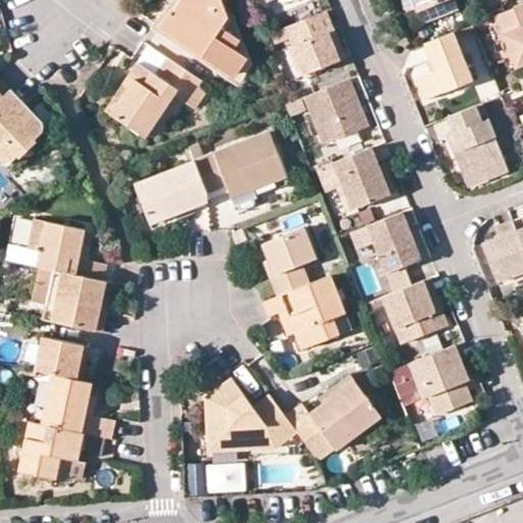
[(171,11),(175,11),(182,0),(173,0),(152,24),(159,28),(171,11)]
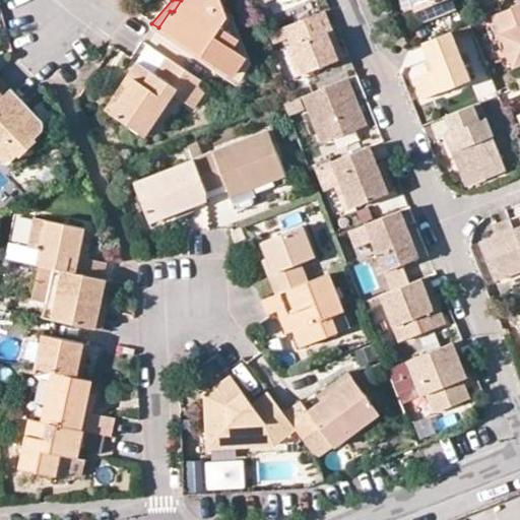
[(181,0),(174,11),(170,11),(158,27),(201,57),(228,18),(220,0),(181,0)]
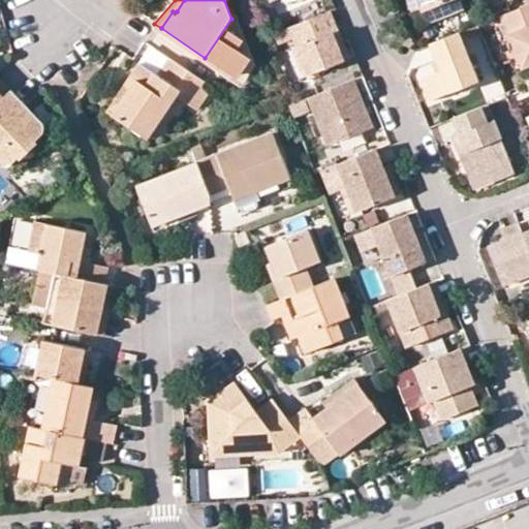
[(423,25),(460,9),(456,0),(403,0),(408,13),(416,10),(423,25)]
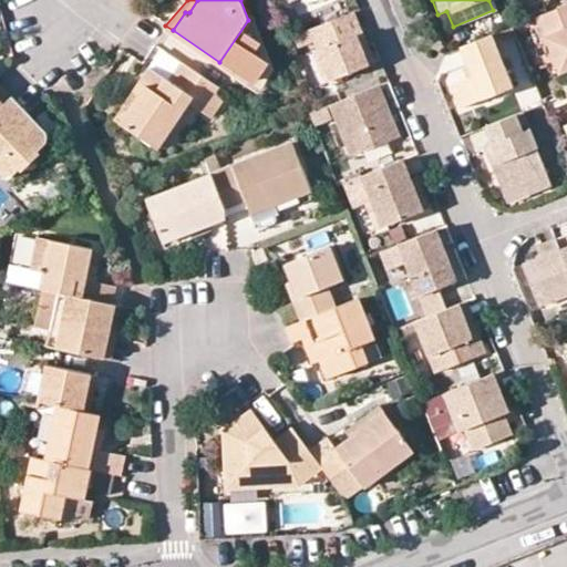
[(566,1),(533,16),(556,73),(566,68),(566,1)]
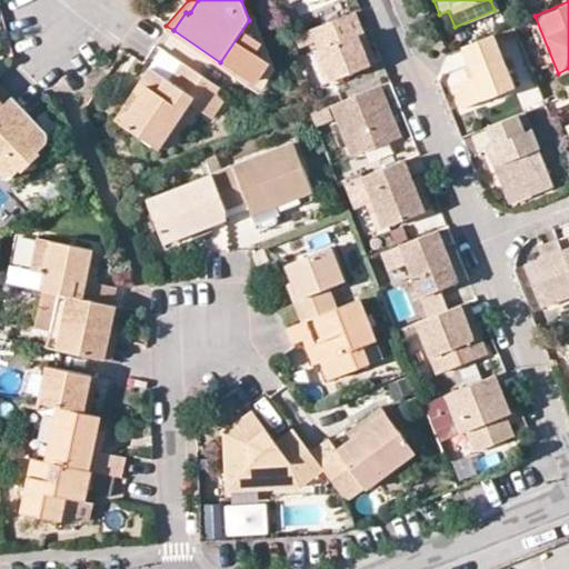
[(358,28),(351,11),(309,28),(329,78),(371,61),(366,48),(360,48),(355,35),(358,28)]
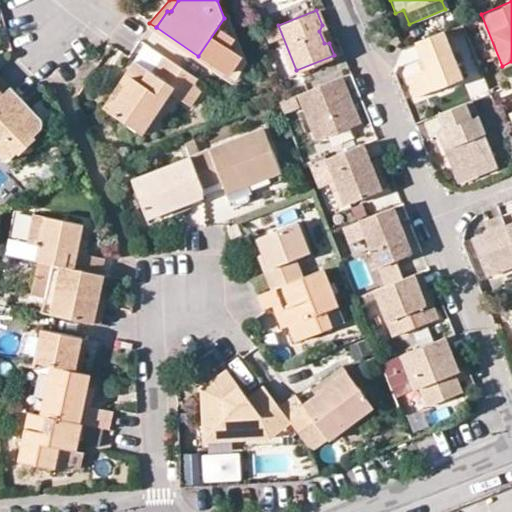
[(238,53),(224,18),(198,56),(224,74),(238,53)]
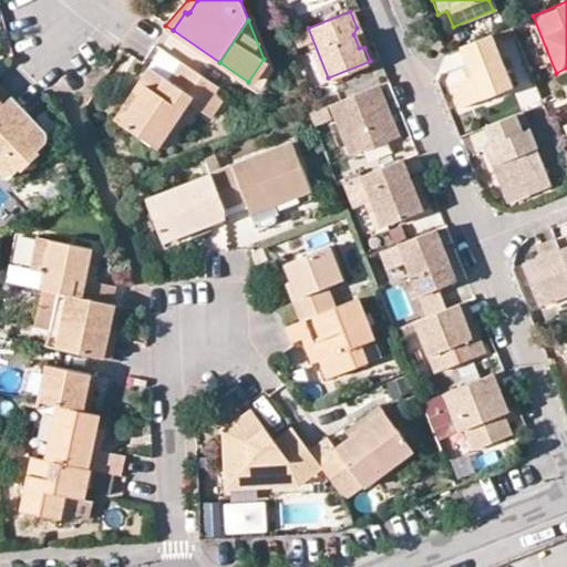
[(357,28),(353,34),(359,48),(364,48),(357,28)]
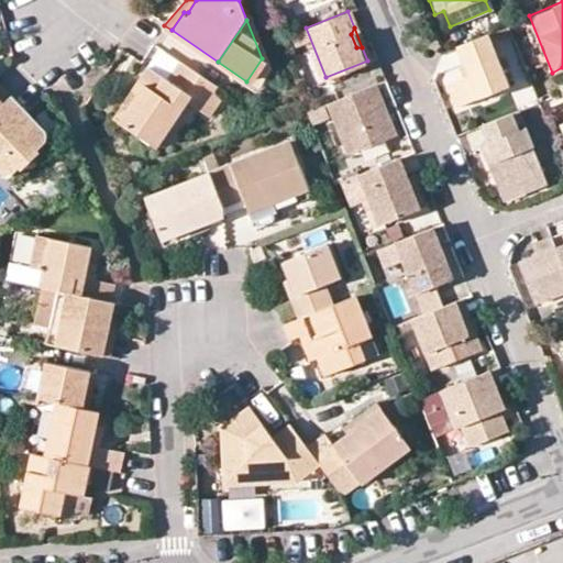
[(452,107),(504,86),(483,34),(452,45),(464,75),(442,83),(452,107)]
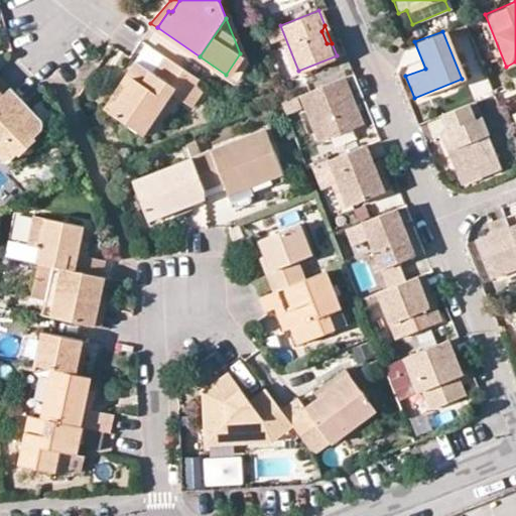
[(110,112),(142,134),(171,94),(191,108),(208,86),(165,56),(154,74),(137,61),(127,75),(133,80),(110,112)]
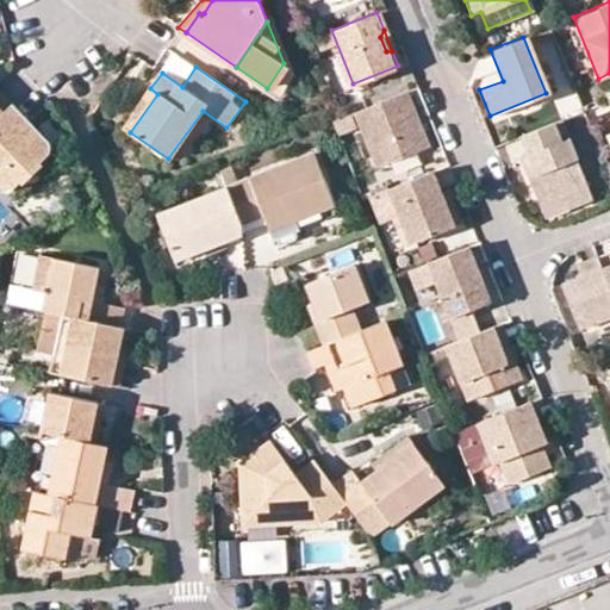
[(123,129),(130,132),(157,94),(150,88),(123,129)]
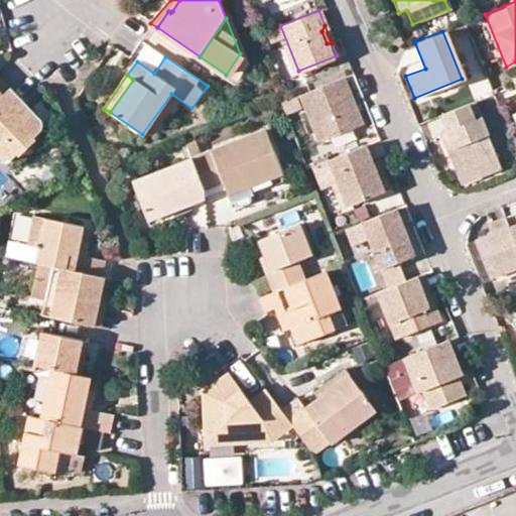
[(0,99),(3,96),(11,88),(0,77),(0,99)]
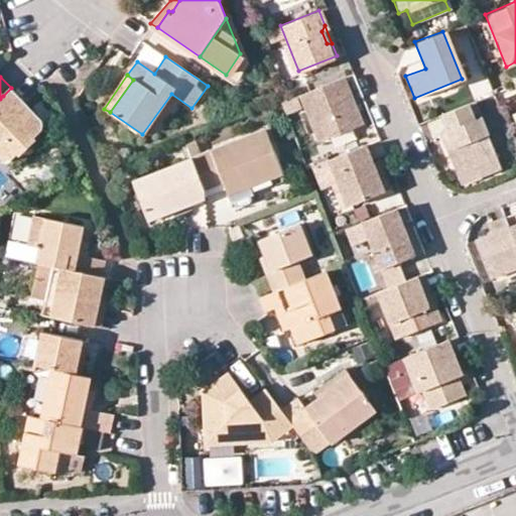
[(318,143),(360,125),(347,93),(342,78),(299,95),(318,143)]
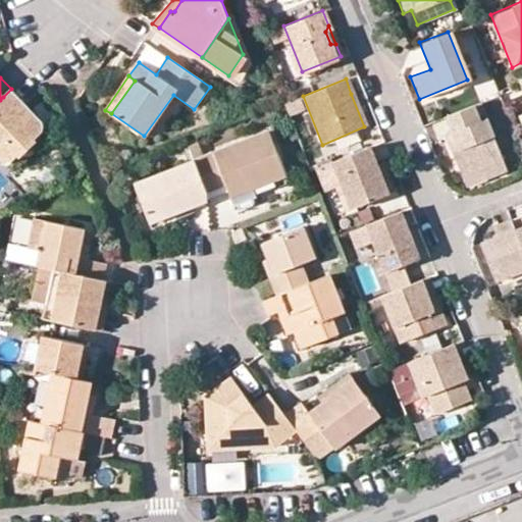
[(13,107),(20,100),(11,89),(3,97),(13,107)]
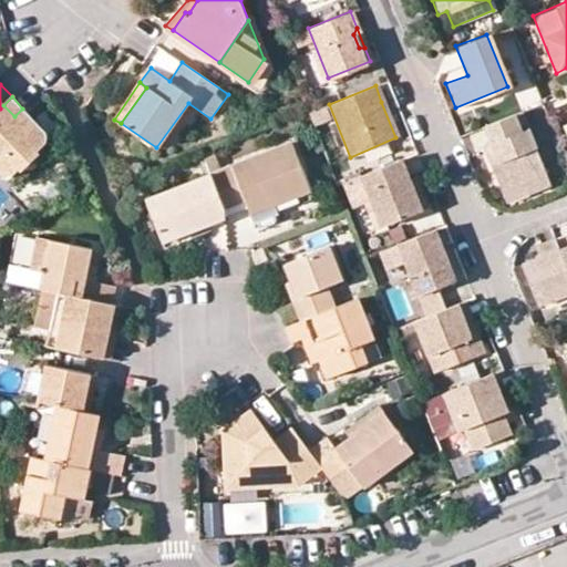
[(22,109),(14,116),(3,105),(0,109),(0,176),(3,177),(9,176),(13,174),(19,167),(23,169),(30,169),(34,165),(37,160),(34,153),(44,143),(45,137),(44,133),(41,129),(35,127),(28,129),(30,121),(29,116),(24,111),(22,109)]
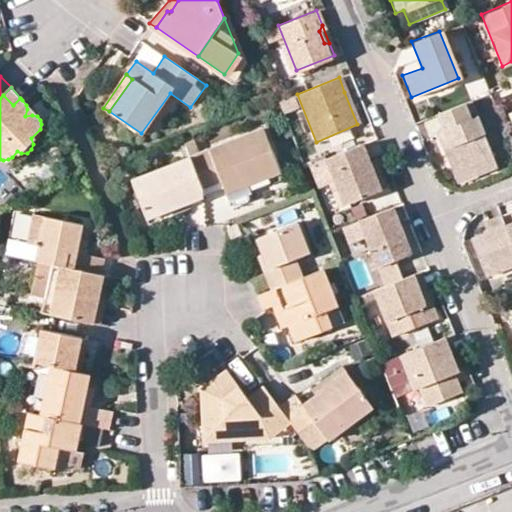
[(449,173),(490,157),(467,101),(434,114),(439,130),(433,132),(436,139),(442,136),(447,146),(440,149),(449,173)]
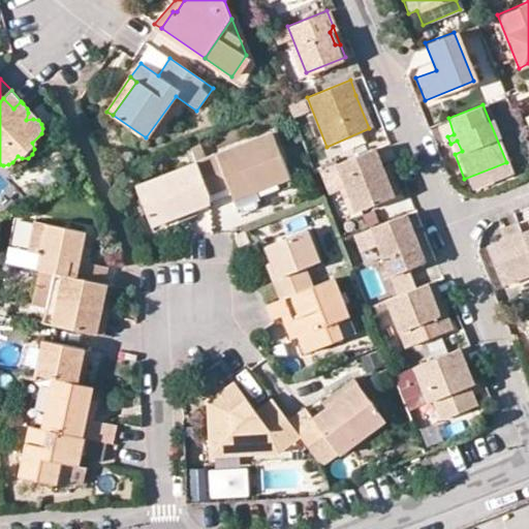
[(290,176),(273,132),(197,163),(209,194),(229,186),(232,192),(254,183),(256,190),(290,176)]
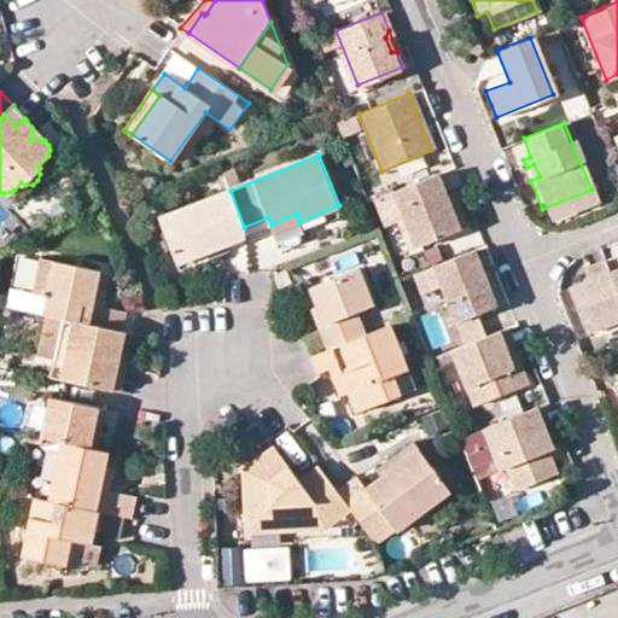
[(534,164),(526,168),(531,180),(540,176),(534,164)]
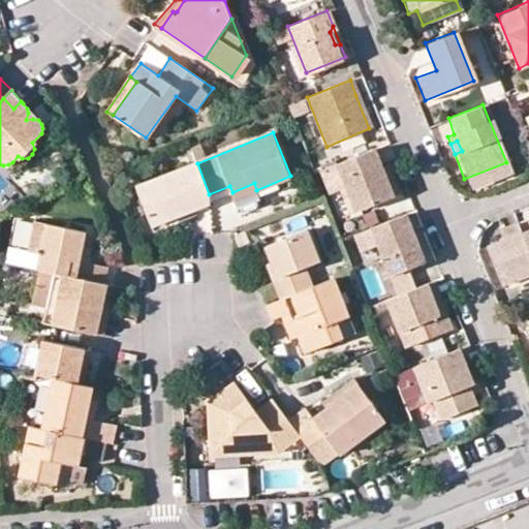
[(383,179),(379,168),(372,149),(335,163),(353,214),(397,198),(389,177),(383,179)]
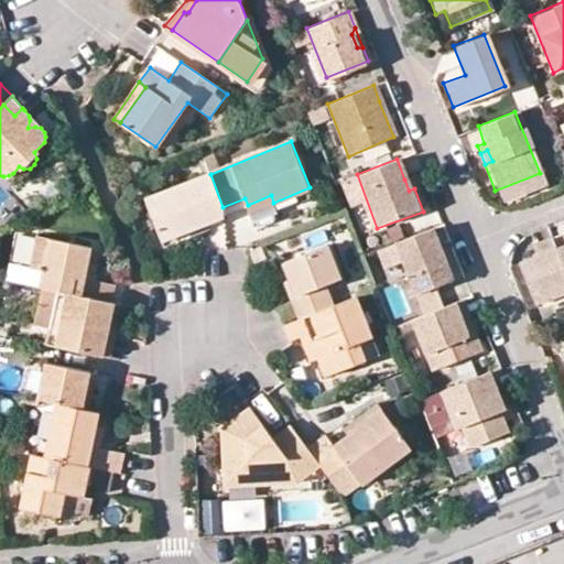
[(223,207),(210,174),(148,201),(164,242),(191,231),(224,218),(223,207)]
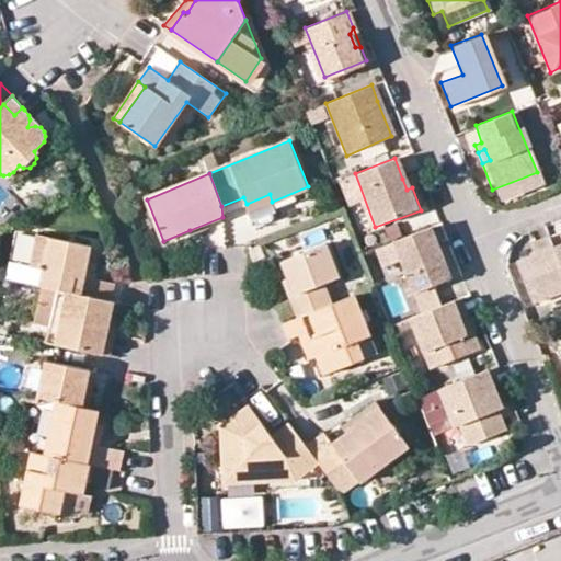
[(407,190),(412,187),(408,176),(402,179),(407,190)]
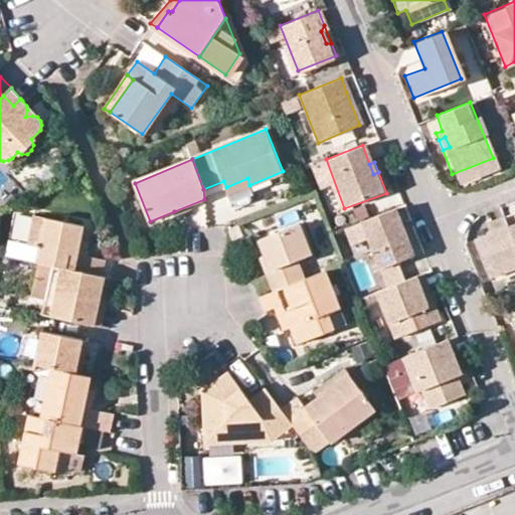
[(249,185),(247,178),(226,187),(229,194),(249,185)]
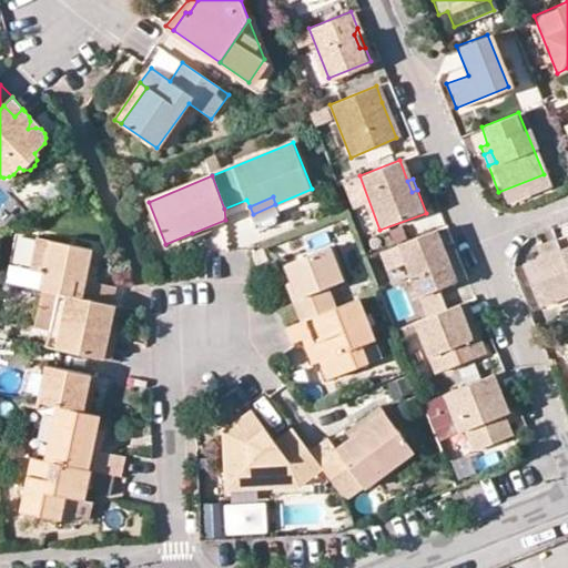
[(416,296),(453,282),(439,249),(433,231),(396,245),(416,296)]
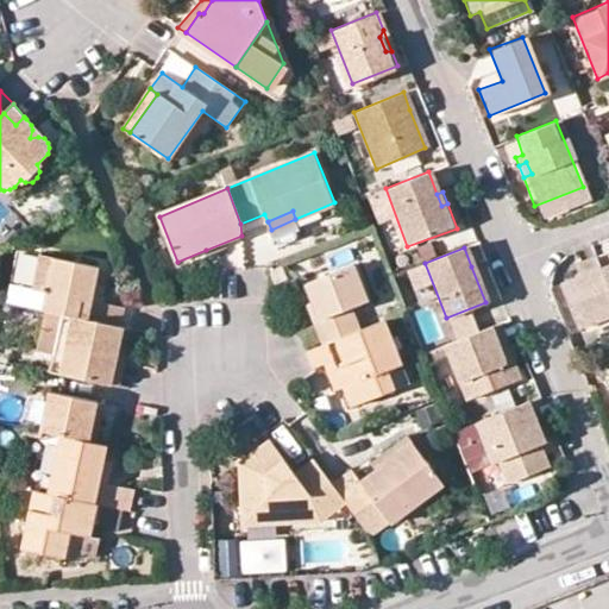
[(209,257),(206,250),(177,262),(180,269),(209,257)]
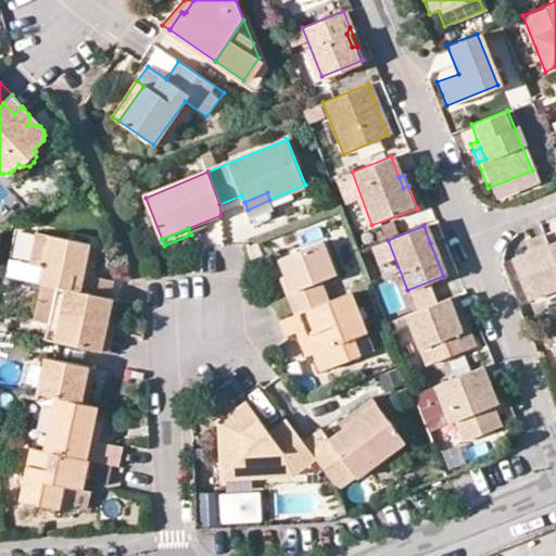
[(555,230),(542,237),(546,248),(555,243),(555,230)]
